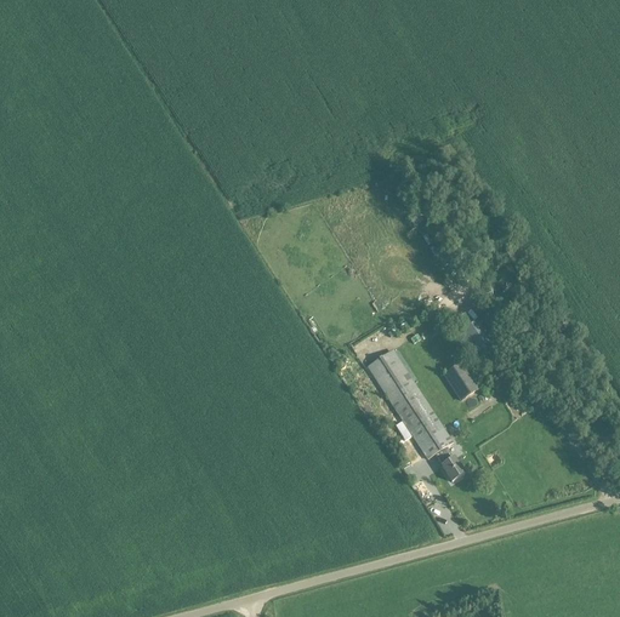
[(384,329),(387,337),(400,330),(397,321),(384,329)]
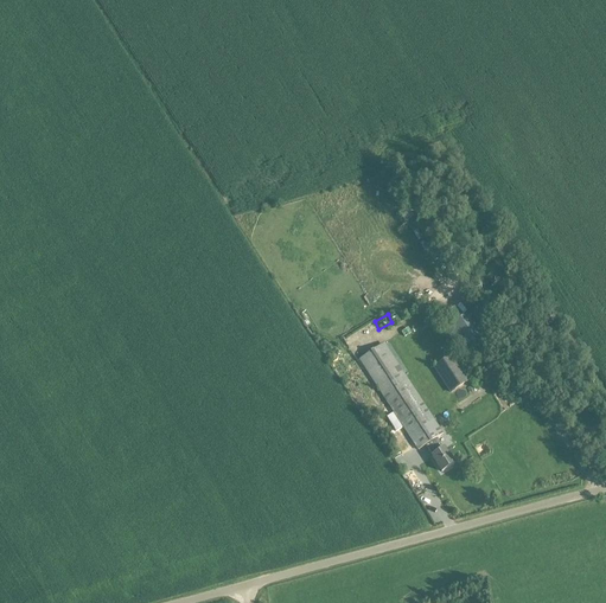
[(451,333),(465,355),(491,337),(477,315),(451,333)]
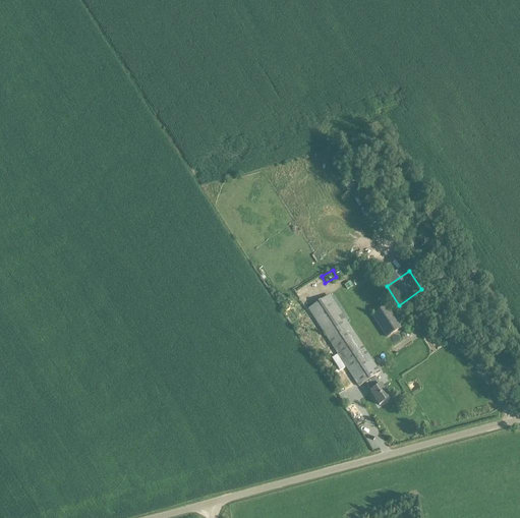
[(360,276),(355,279),(361,287),(366,284),(360,276)]
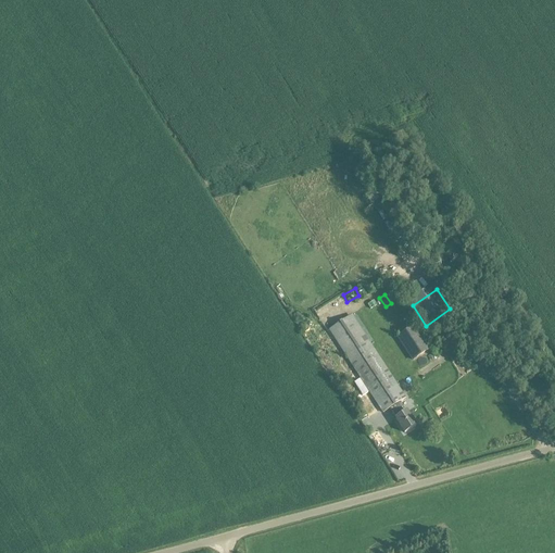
[(291,300),(285,303),(291,314),(297,311),(291,300)]
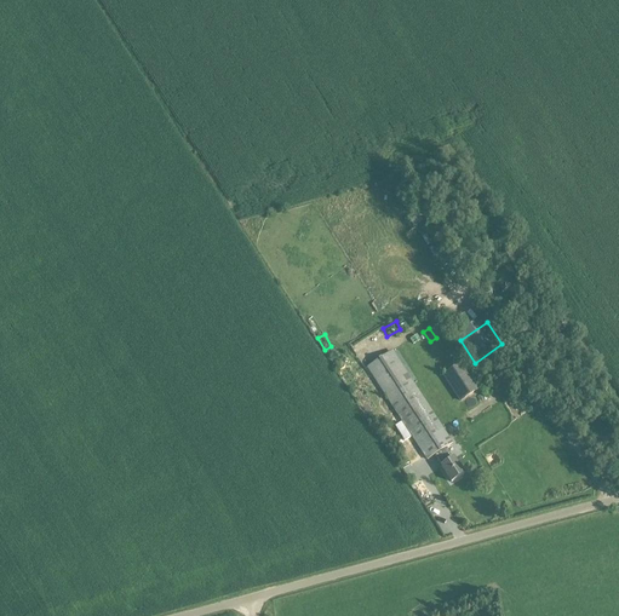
[(400,360),(405,356),(400,345),(394,349),(400,360)]
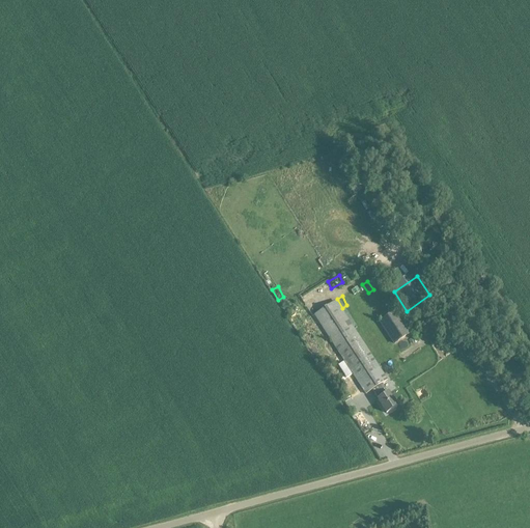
[(365,392),(387,378),(335,298),(313,312),(365,392)]
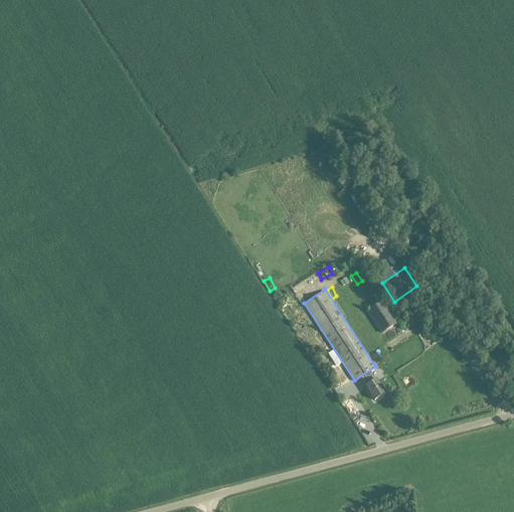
[(339,307),(343,304),(338,298),(334,301),(339,307)]
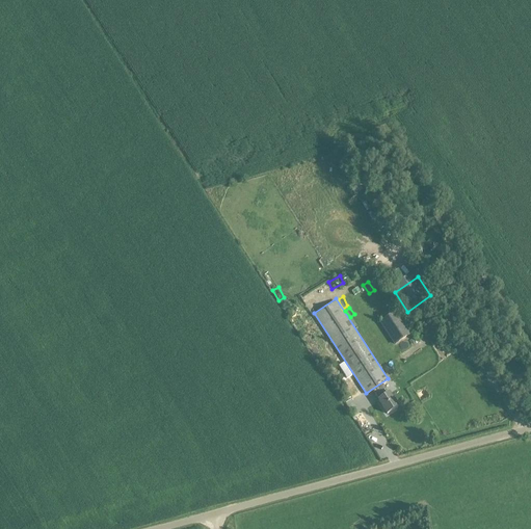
[(394,311),(380,320),(395,342),(408,333),(394,311)]
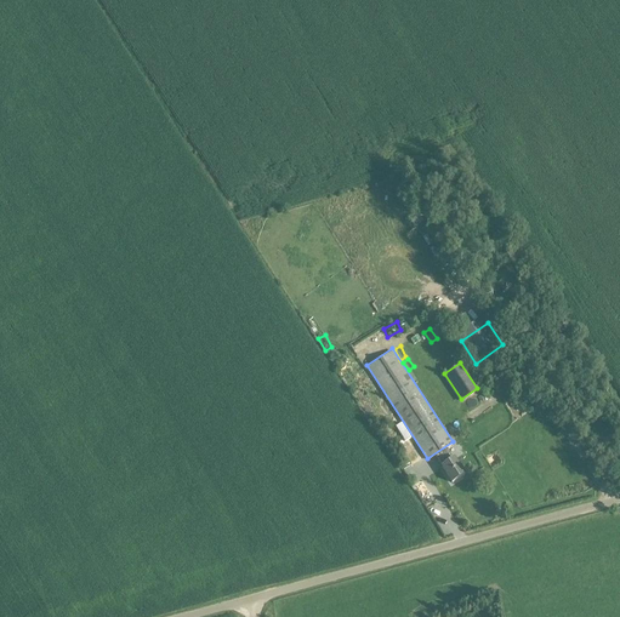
[(419,370),(411,373),(420,387),(426,383),(419,370)]
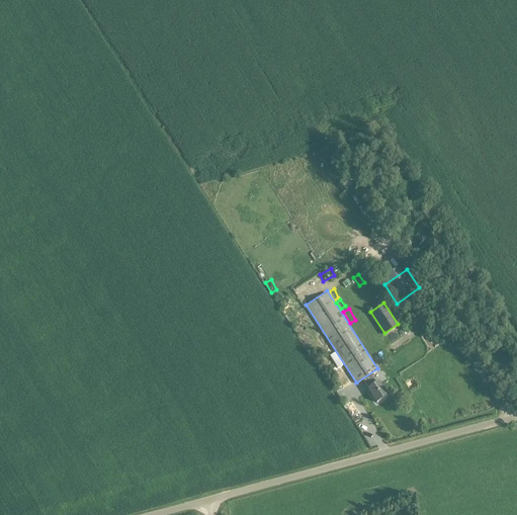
[(291,323),(295,332),(300,330),(296,320),(291,323)]
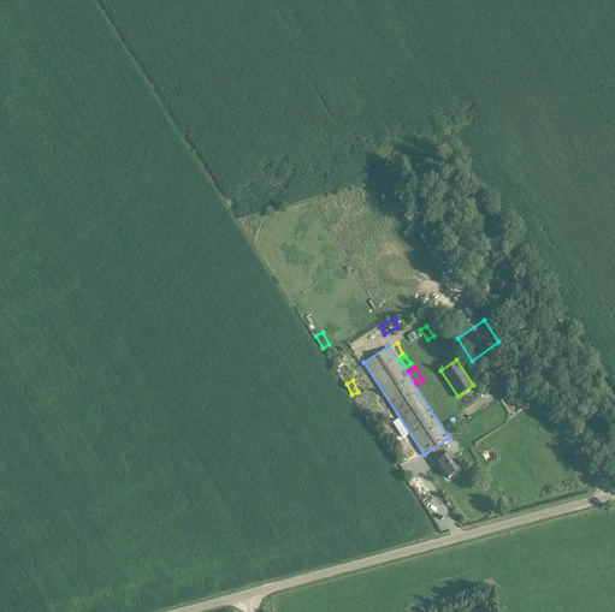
[(447,476),(460,468),(449,453),(437,462),(447,476)]
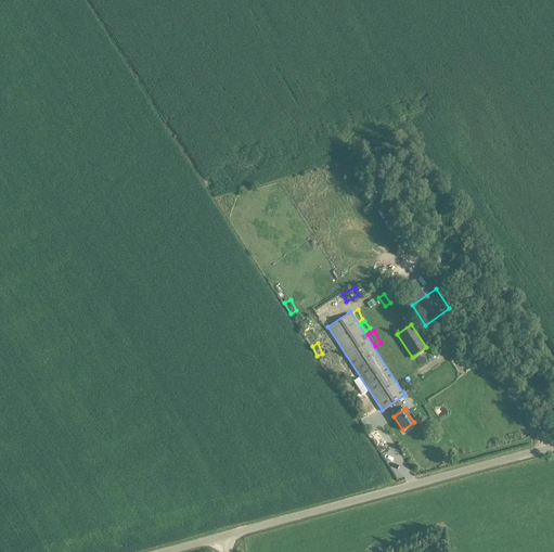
[(383,422),(385,425),(394,420),(391,415),(383,422)]
